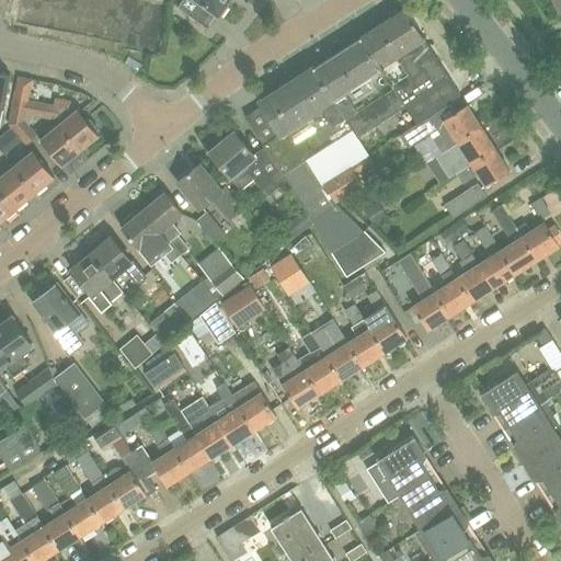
[(24,0),(21,20),(23,21),(23,20),(49,25),(54,0),(24,0)]
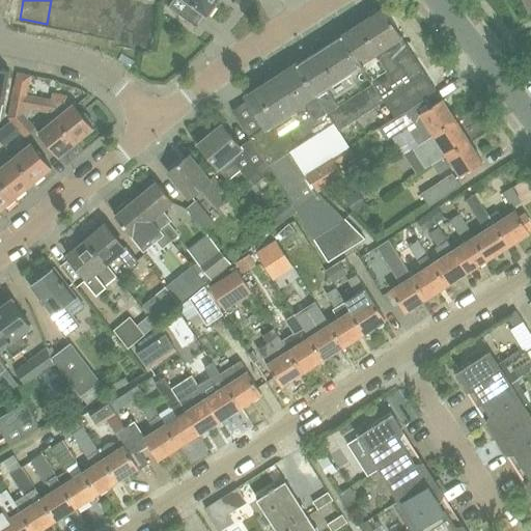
[(51,0),(47,24),(65,27),(70,0),(51,0)]
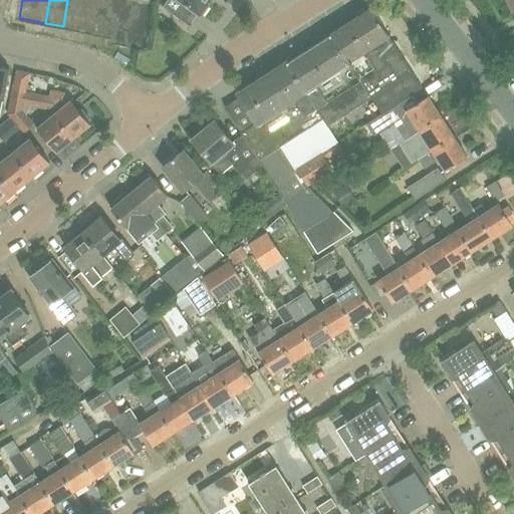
[(67,0),(63,26),(81,29),(86,0),(67,0)]
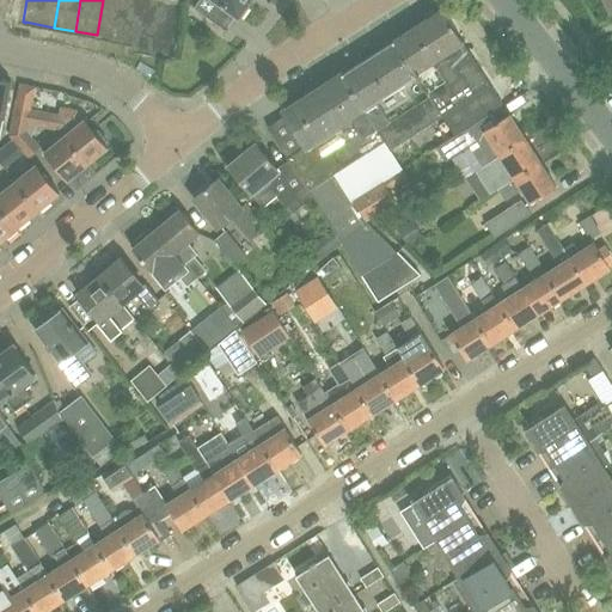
[(103,0),(97,35),(117,40),(124,0),(103,0)]
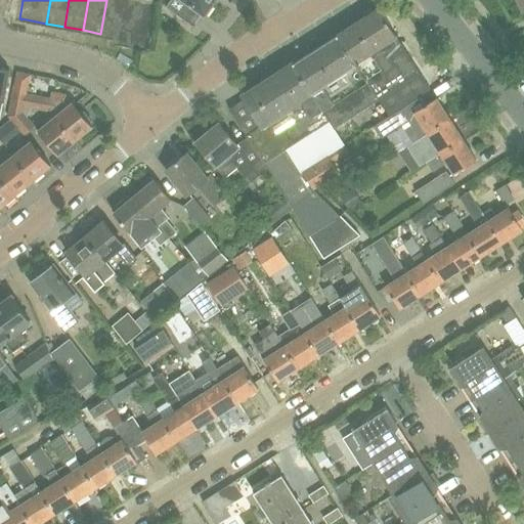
[(118,0),(106,0),(100,34),(118,37),(117,43),(118,43),(126,1),(118,0)]
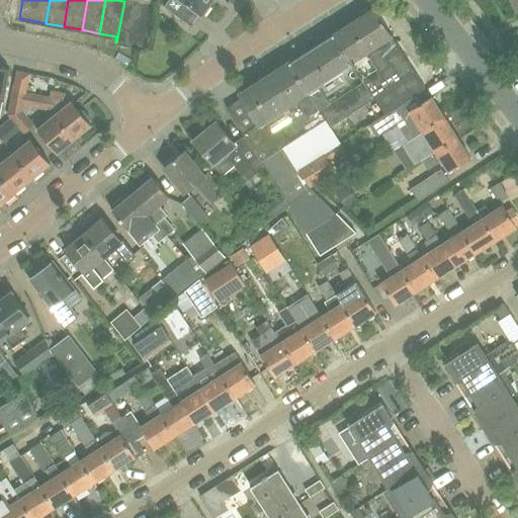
[(181,0),(186,3),(203,15),(209,6),(208,3),(210,0),(181,0)]
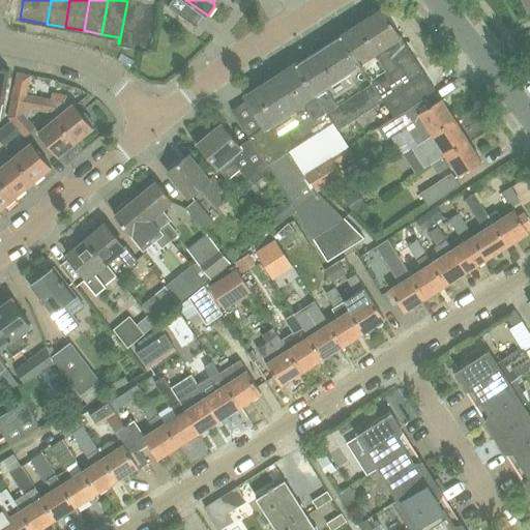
[(127,1),(119,42),(145,48),(144,49),(146,49),(154,6),(152,5),(152,6),(127,1)]
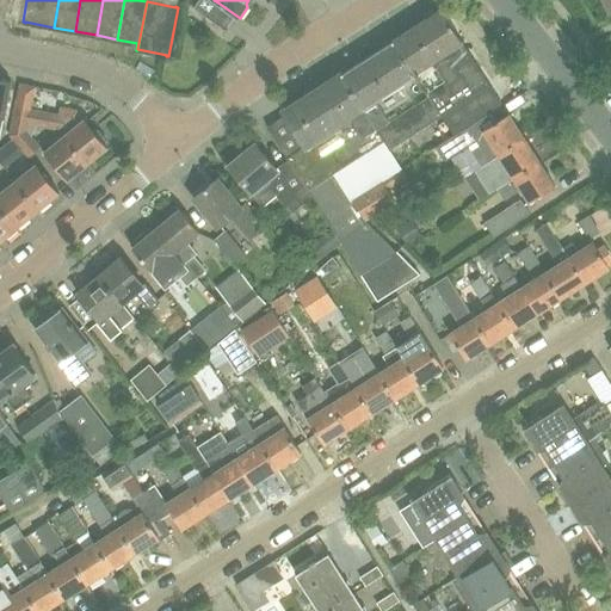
[(442,10),(394,41),(442,116),(454,135),(489,112),(503,104),(442,10)]
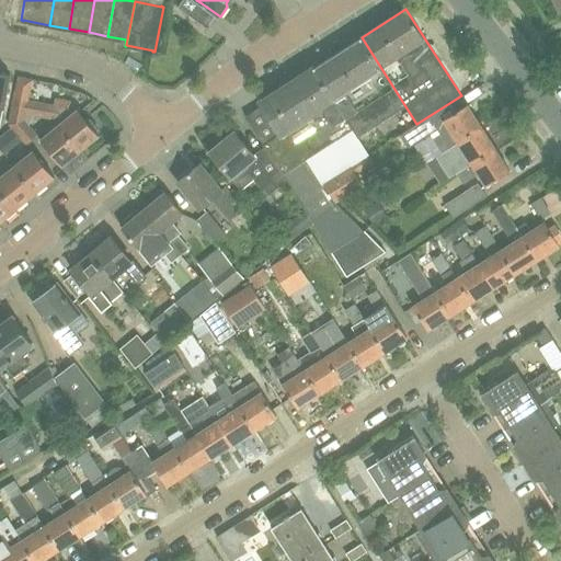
[(362,37),(312,68),(353,130),(357,137),(405,106),(362,37)]
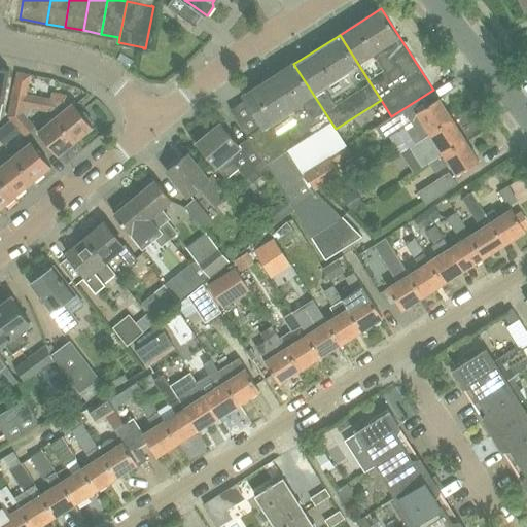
[(328,157),(347,145),(336,129),(331,123),(293,64),(243,96),(254,113),(262,126),(247,136),(266,165),(270,171),(286,197),(293,209),(294,210),(293,210),(311,237),(314,242),(320,251),(325,259),(361,237),(347,222),(342,217),(321,197),(316,191),(316,190),(315,190),(316,189),(302,174),(328,157)]
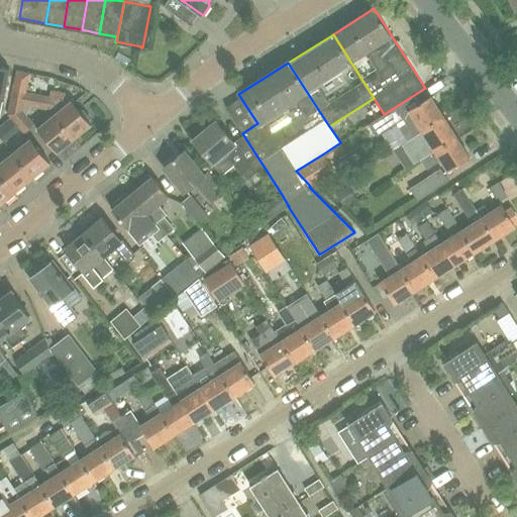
[(3,101),(5,89),(9,69),(0,67),(0,120),(4,101),(3,101)]
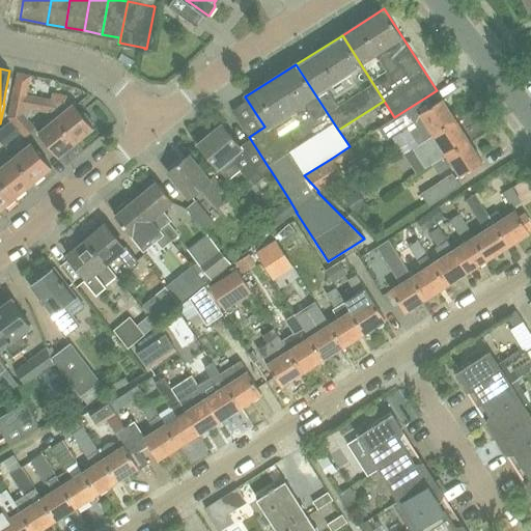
[(23,115),(24,108),(27,94),(15,92),(9,118),(11,120),(14,123),(23,115)]
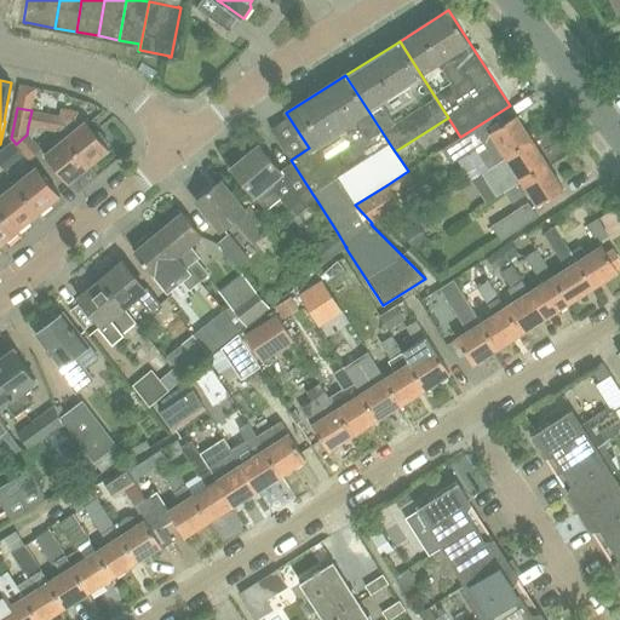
[(58,131),(65,138),(89,165),(109,149),(105,145),(108,143),(99,132),(97,135),(86,121),(86,122),(78,112),(64,109),(63,116),(62,116),(45,114),(42,128),(58,131)]
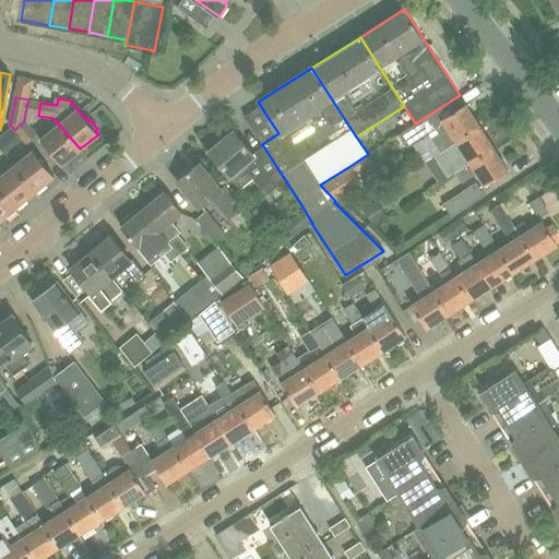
[(38,116),(40,103),(28,99),(25,114),(38,116)]
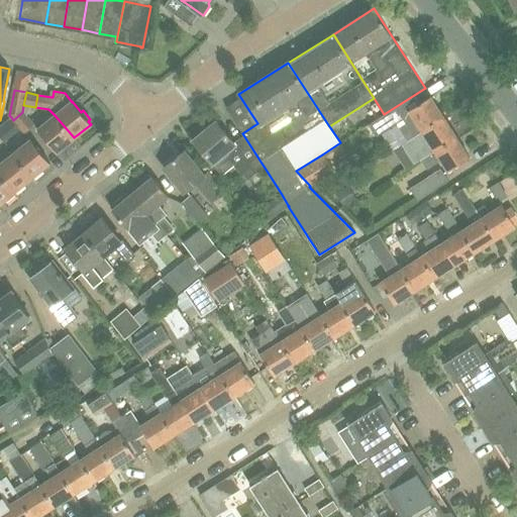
[(384,114),(374,120),(380,130),(398,118),(411,138),(444,117),(431,97),(420,103),(414,95),(384,114)]
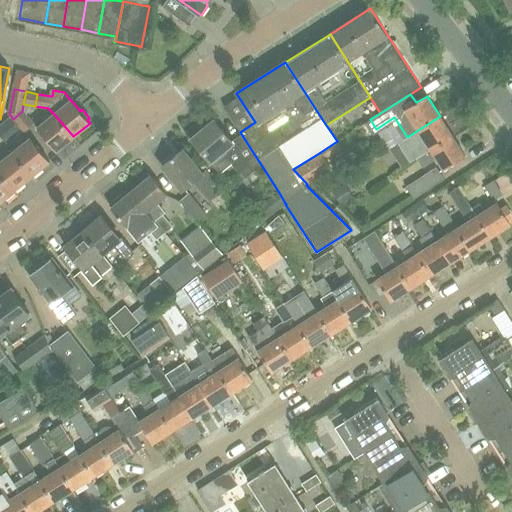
[(56,151),(64,144),(66,148),(76,140),(73,136),(54,114),(37,128),(56,151)]
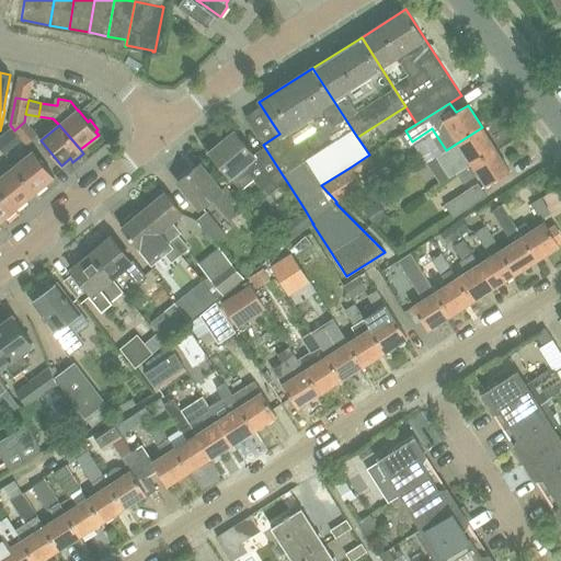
[(14,130),(12,127),(0,137),(0,148),(1,150),(6,147),(19,136),(14,130)]
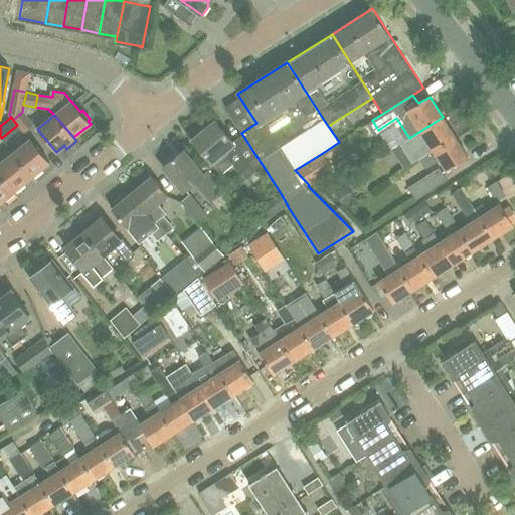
[(443,117),(409,138),(403,141),(416,162),(422,158),(455,137),(443,117)]
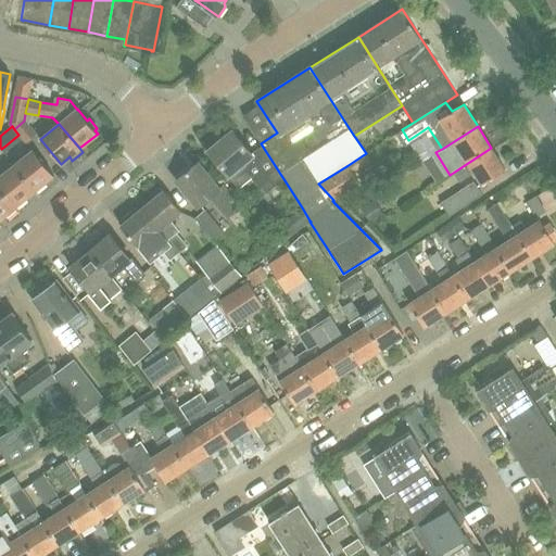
[(261,143),(250,152),(231,130),(206,151),(238,188),(251,177),(266,194),(285,180),(280,174),(261,143)]
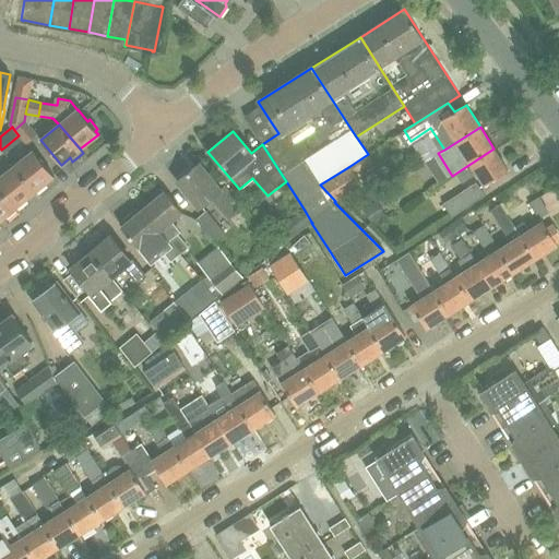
[(494,149),(459,171),(465,181),(476,174),(484,186),(508,170),(494,149)]
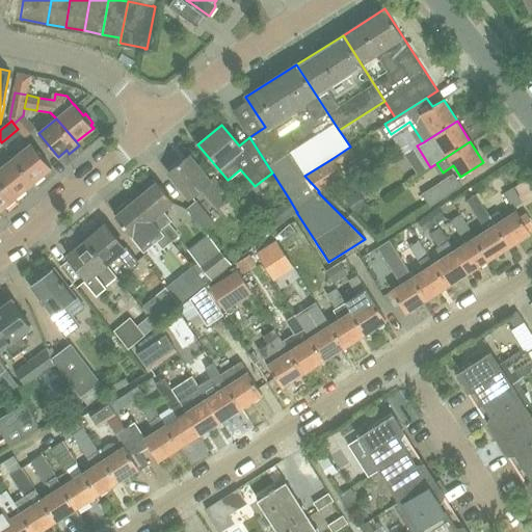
[(32,143),(14,159),(33,182),(51,167),(32,143)]
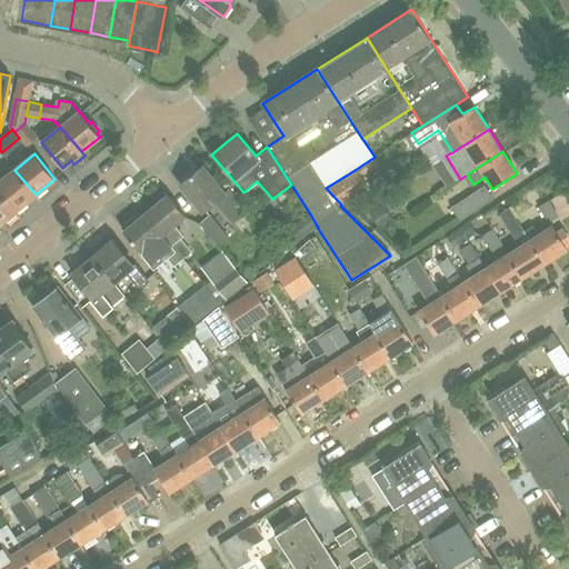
[(226,195),(217,183),(202,166),(180,185),(202,212),(216,201),(232,222),(246,211),(230,190),(226,195)]
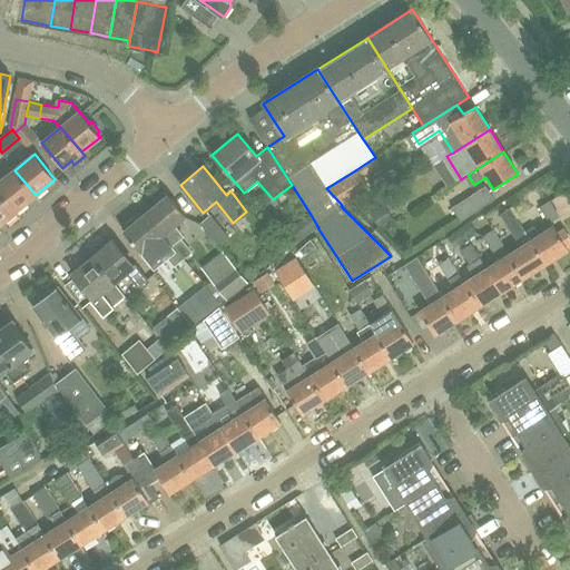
[(15,170),(0,182),(0,193),(16,212),(36,195),(15,170)]
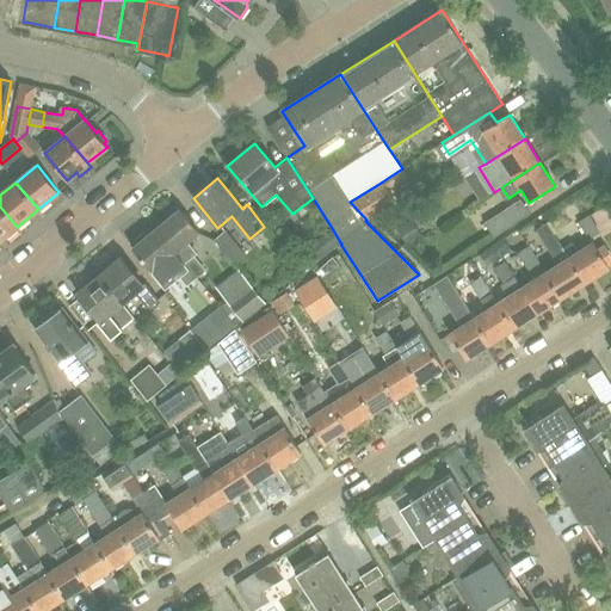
[(386,190),(381,183),(350,202),(366,220),(394,203),(386,190)]
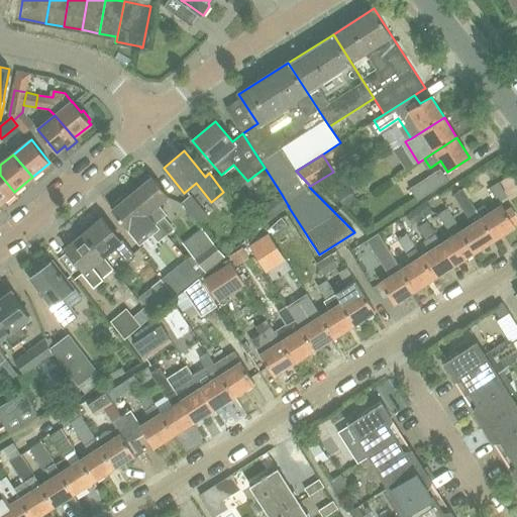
[(411,189),(418,201),(448,182),(441,170),(411,189)]
